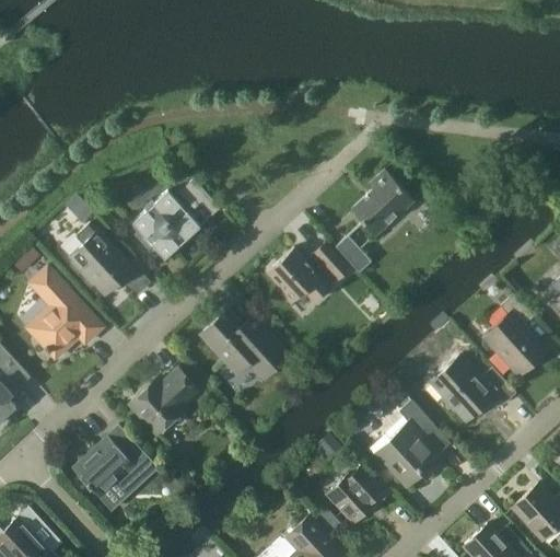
[(404,171),(393,181),(384,171),(368,186),(372,190),(350,211),(375,238),(410,205),(427,223),(440,211),(404,171)]
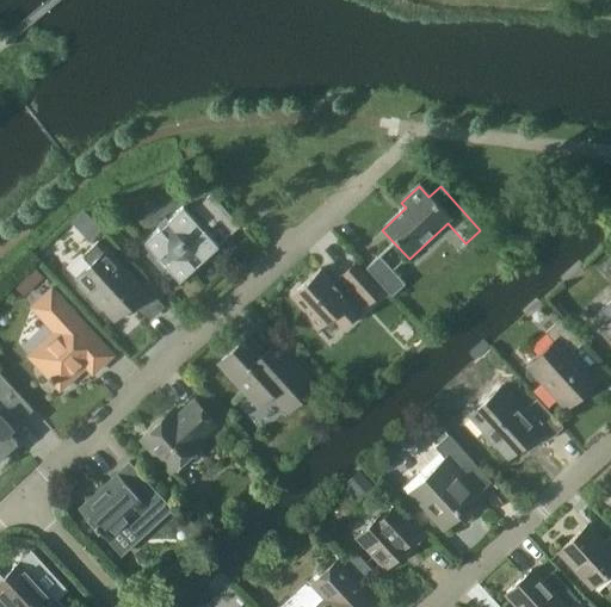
[(189,217),(183,210),(168,223),(165,221),(156,229),(159,231),(143,245),(158,259),(155,262),(164,271),(166,268),(180,283),(193,271),(197,273),(205,265),(203,262),(218,248),(204,234),(211,228),(224,242),(240,229),(211,197),(189,217)]
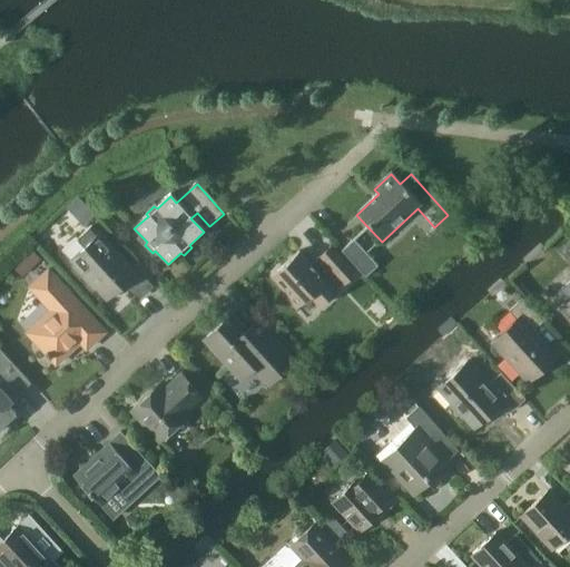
[(69,206),(85,221),(94,211),(78,196),(69,206)]
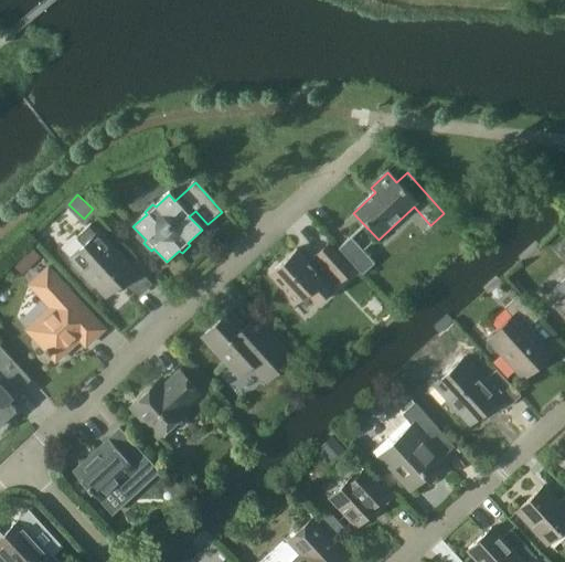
[(129,268),(91,226),(76,240),(84,247),(71,260),(74,264),(73,265),(94,288),(96,287),(106,299),(131,275),(147,292),(153,286),(134,264),(129,268)]
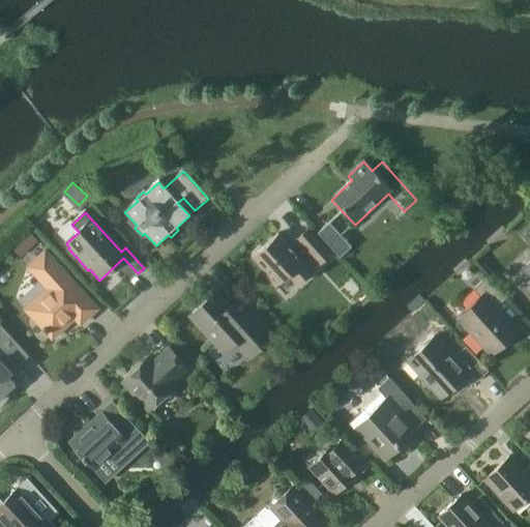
[(351,249),(329,226),(328,225),(317,235),(340,260),(351,249)]
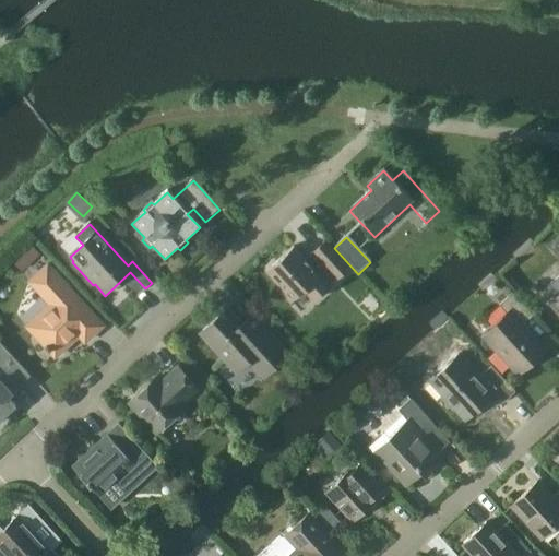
[(292,249),(265,273),(283,292),(280,295),(289,305),(304,293),(313,303),(348,271),(323,244),(304,261),(292,249)]
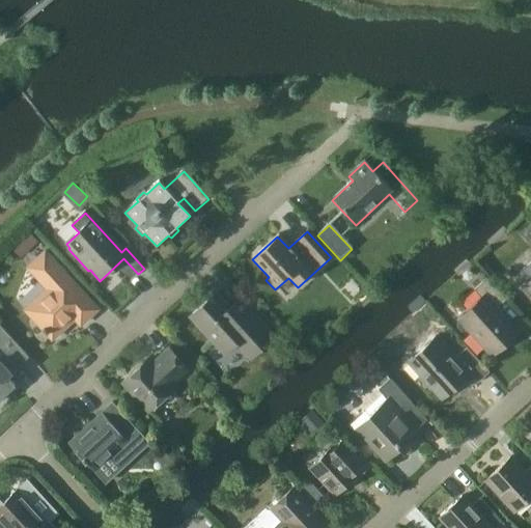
[(29,233),(20,242),(29,252),(38,245),(29,233)]
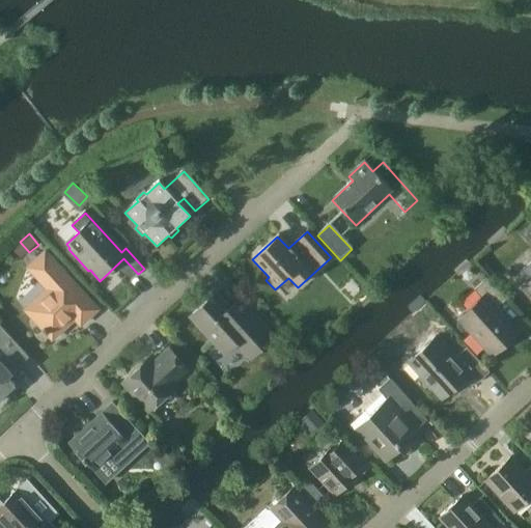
[(25,312),(52,341),(74,321),(80,327),(98,311),(45,253),(27,270),(47,292),(25,312)]
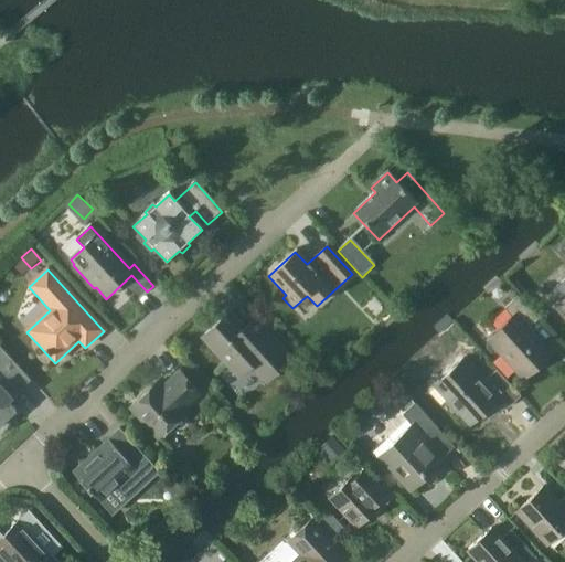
[(518,298),(504,310),(513,320),(488,343),(521,380),(548,354),(528,331),(539,321),(518,298)]
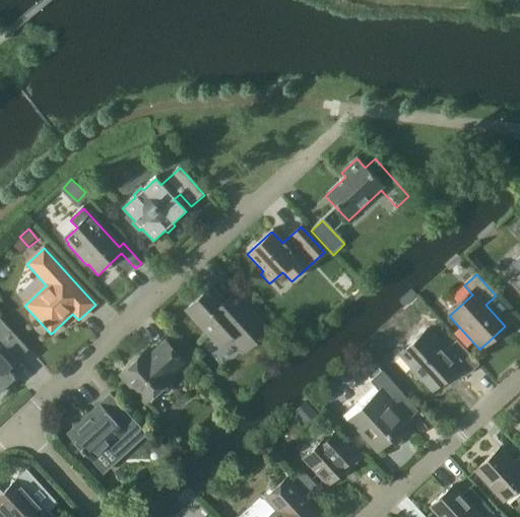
[(233,314),(210,289),(187,312),(219,347),(232,336),(245,351),(267,331),(243,304),(233,314)]
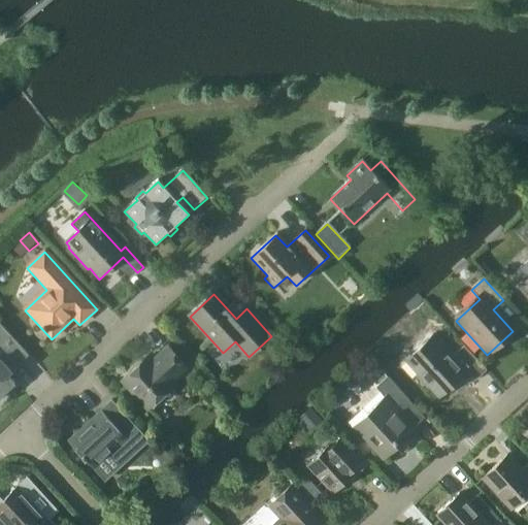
[(0,397),(14,385),(7,376),(28,357),(0,325),(0,397)]
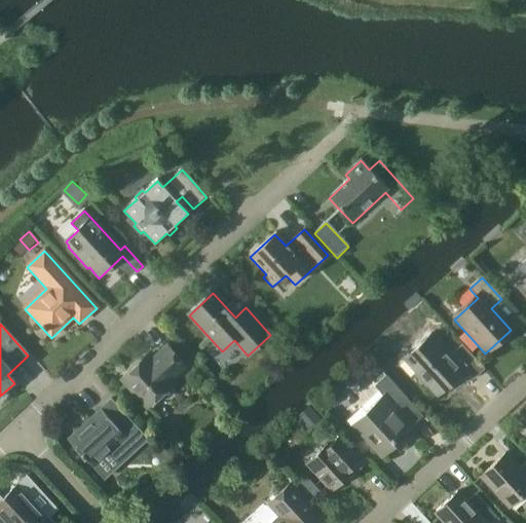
[(484,371),(462,346),(450,357),(431,336),(404,361),(417,375),(415,377),(424,387),(426,385),(437,397),(464,372),(473,381),(484,371)]
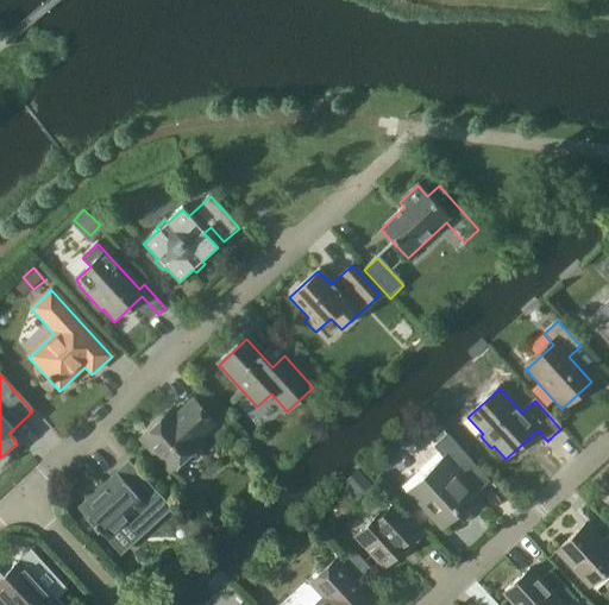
[(193,402),(174,418),(169,414),(140,440),(170,473),(199,446),(196,442),(215,426),(193,402)]
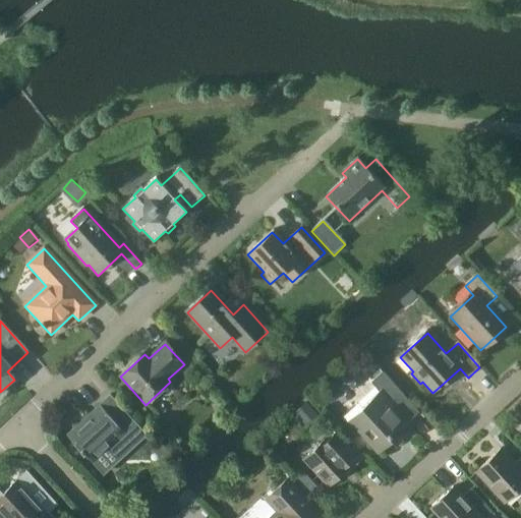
[(379,393),(361,409),(364,412),(350,425),(378,455),(392,442),(395,446),(413,429),(393,407),(404,398),(382,373),(370,384),(379,393)]
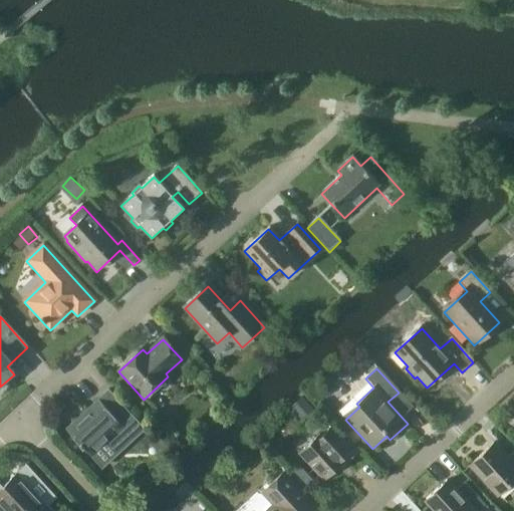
[(148,435),(130,414),(108,392),(66,431),(105,474),(148,435)]
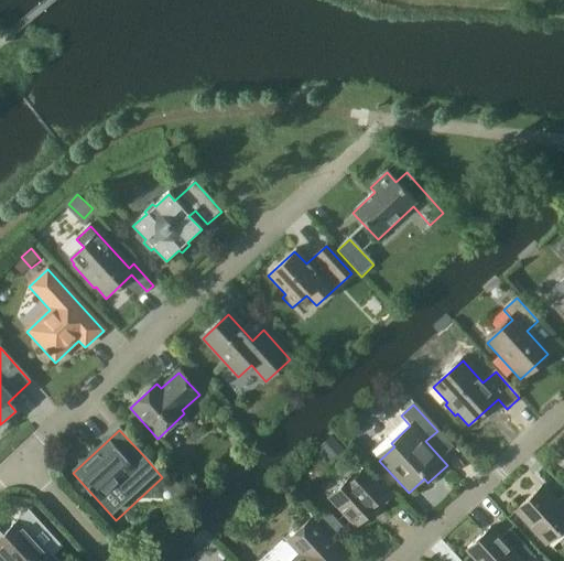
[(333,435),(318,449),(332,464),(347,451),(333,435)]
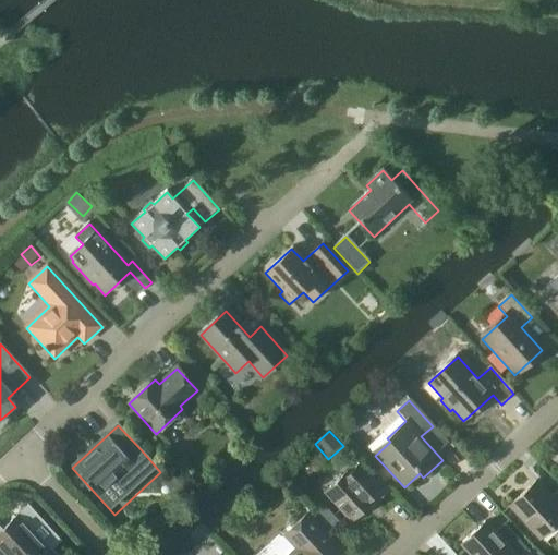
[(361,465),(350,475),(348,473),(326,494),(351,521),(373,502),(375,505),(388,493),(361,465)]
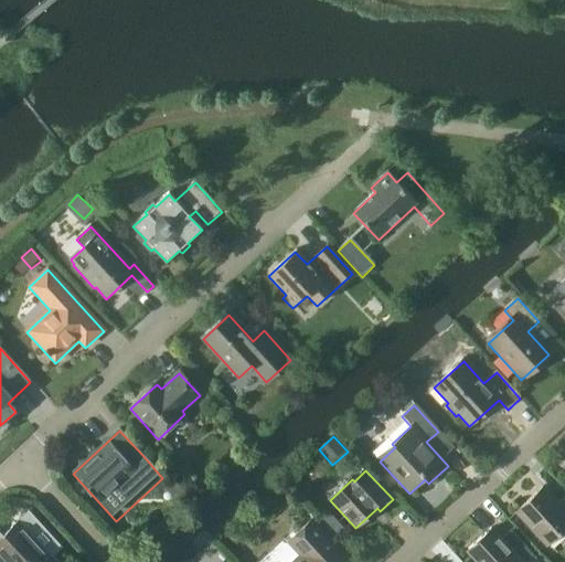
[(171,478),(162,487),(171,496),(180,487),(171,478)]
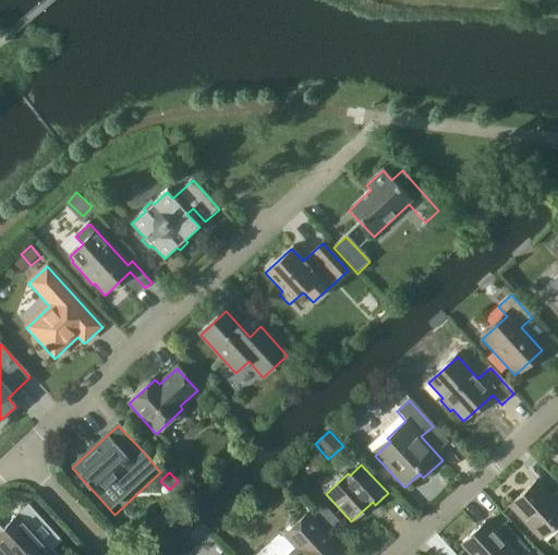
[(541,539),(557,522),(557,491),(550,498),(535,483),(510,506),(541,539)]
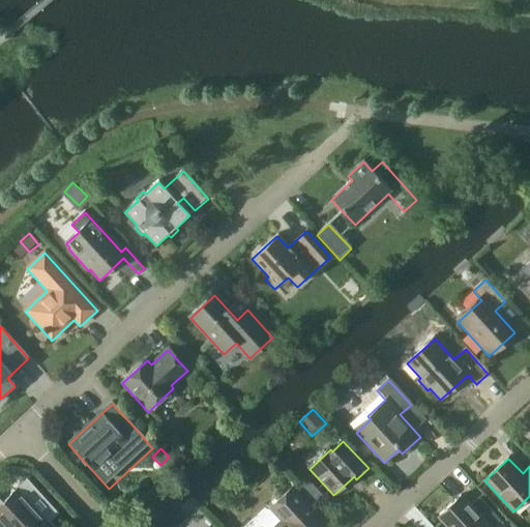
[(306,479),(297,489),(313,507),(323,498),(306,479)]
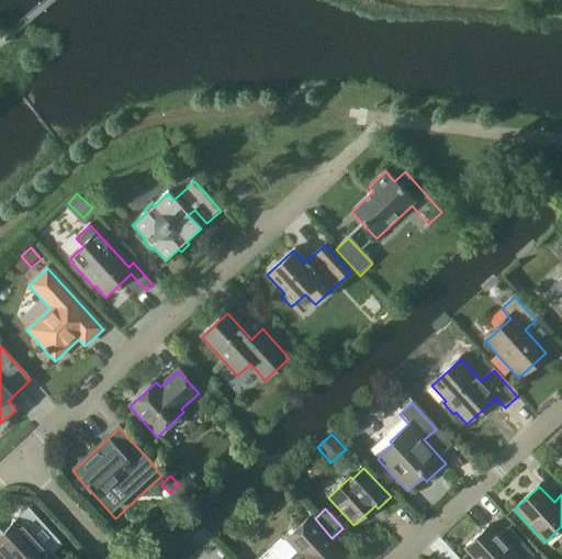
[(343,558),(346,556),(311,518),(293,534),(306,547),(293,558),(343,558)]
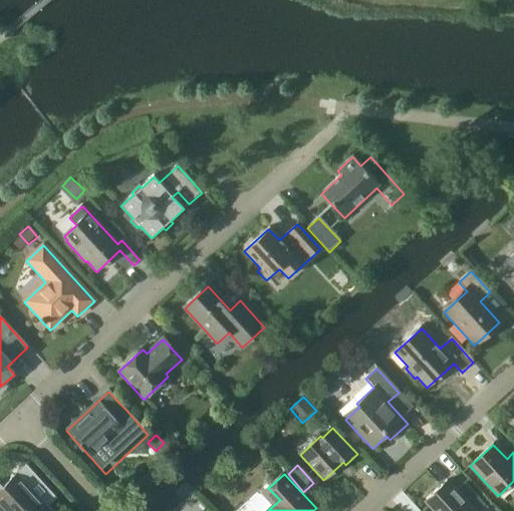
[(49,510),(17,475),(0,490),(0,510),(49,510)]
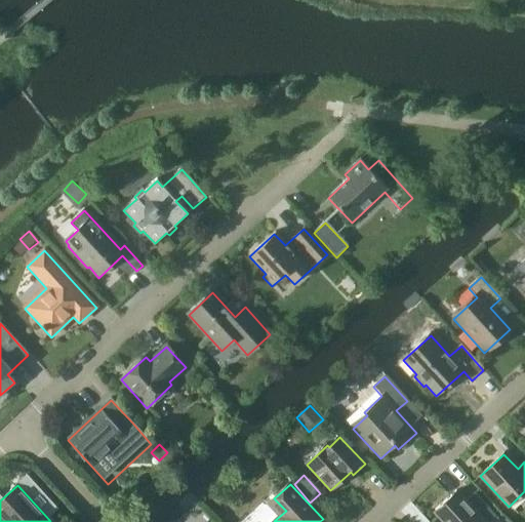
[(435,512),(443,521),(490,521),(495,517),(475,494),(466,503),(456,492),(435,512)]
